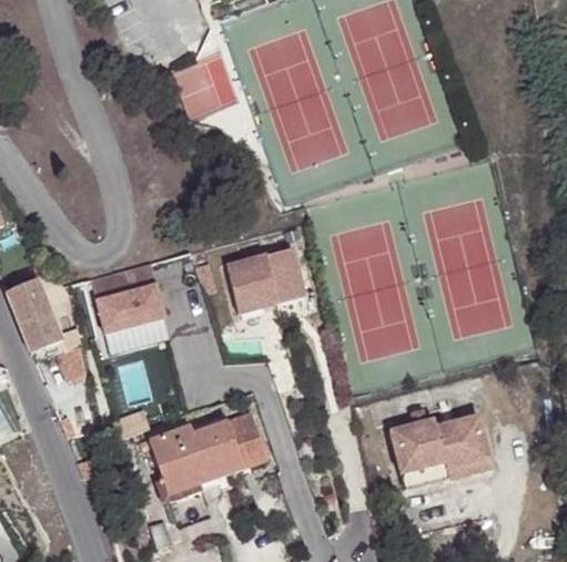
[(289,249),(221,266),(233,314),(300,297),(289,249)]
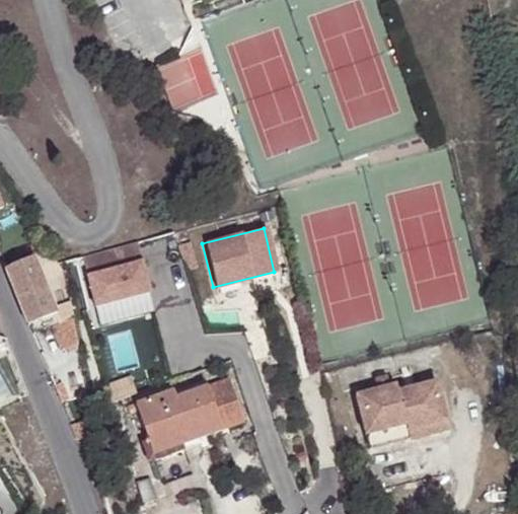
[(133,262),(138,261),(133,241),(128,242),(133,262)]
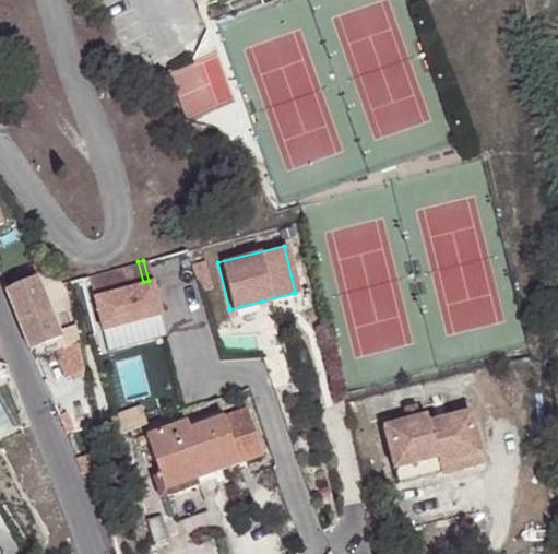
[(138,261),(85,274),(98,328),(156,314),(149,281),(143,282),(138,261)]
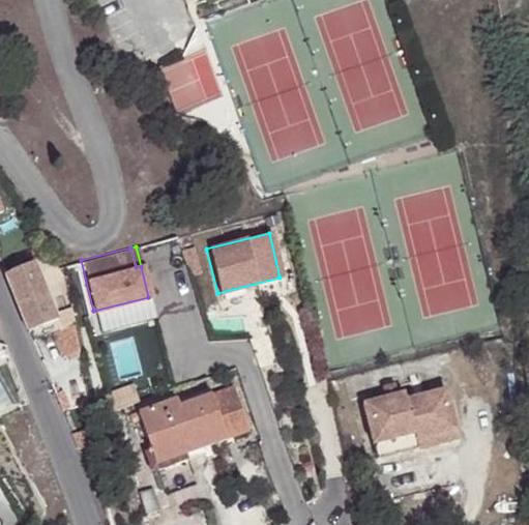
[(35,258),(4,270),(27,328),(56,317),(35,258)]
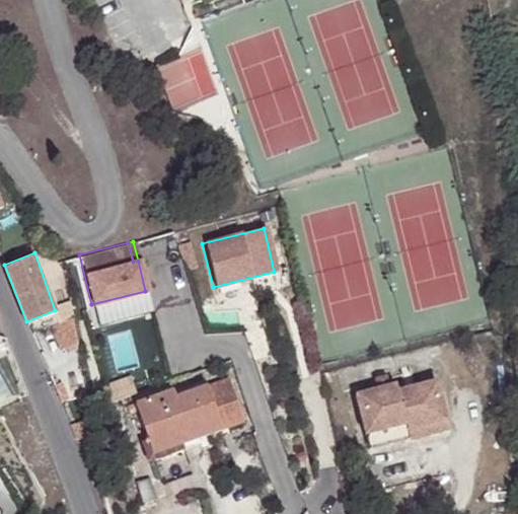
[(49,325),(57,349),(75,343),(71,316),(49,325)]
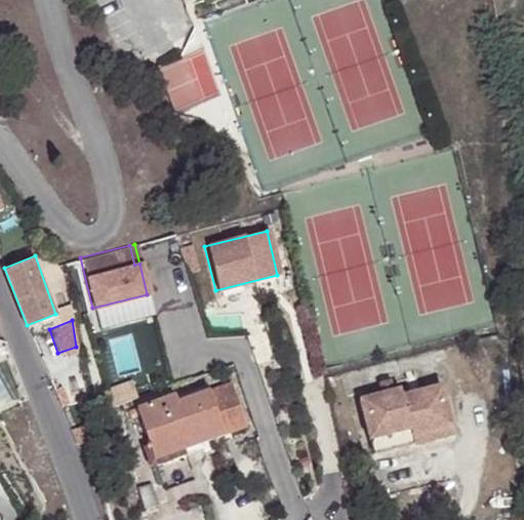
[(171,391),(135,403),(149,441),(176,433),(180,445),(228,430),(227,426),(244,421),(231,378),(173,398),(171,391)]
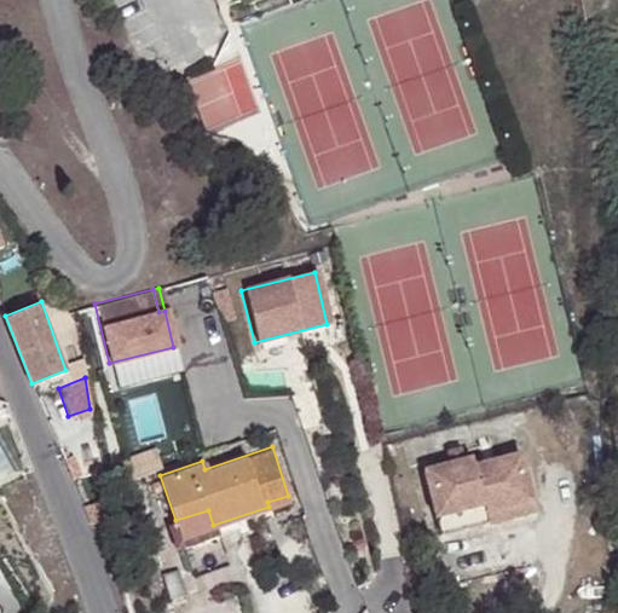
[(443,449),(445,461),(457,458),(455,446),(443,449)]
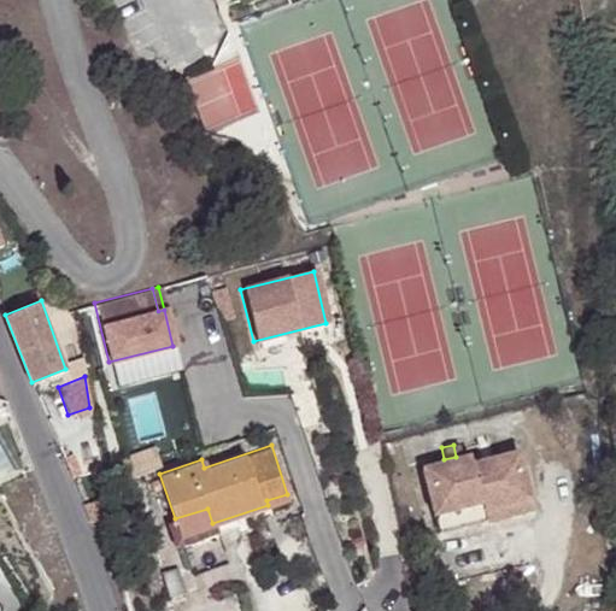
[(424,464),(440,529),(535,505),(521,448),(474,460),(473,452),(456,457),(444,459),(424,464)]
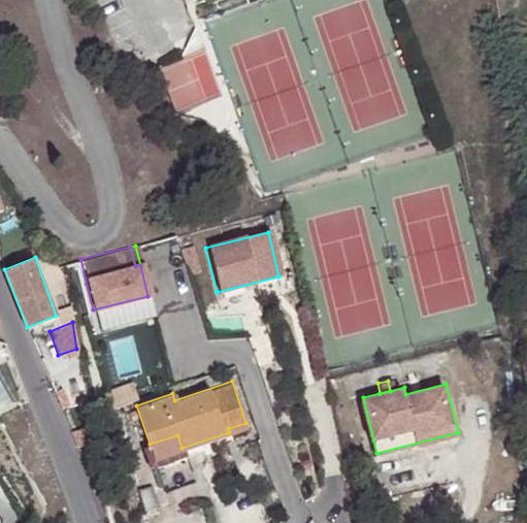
[(177,435),(150,444),(155,456),(182,448),(177,435)]
